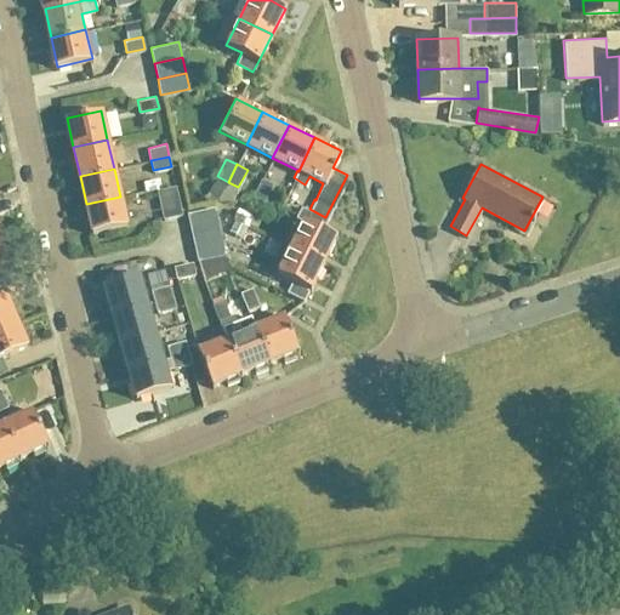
[(254,194),(265,200),(273,182),(262,177),(254,194)]
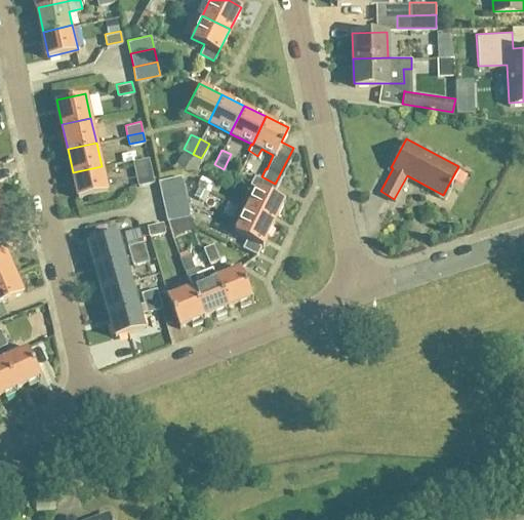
[(149,156),(148,156),(132,159),(137,184),(154,180),(149,156)]
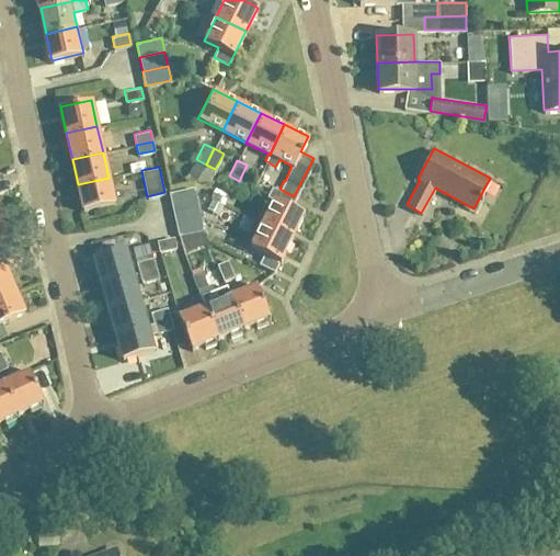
[(109,178),(78,184),(83,212),(114,204),(109,178)]
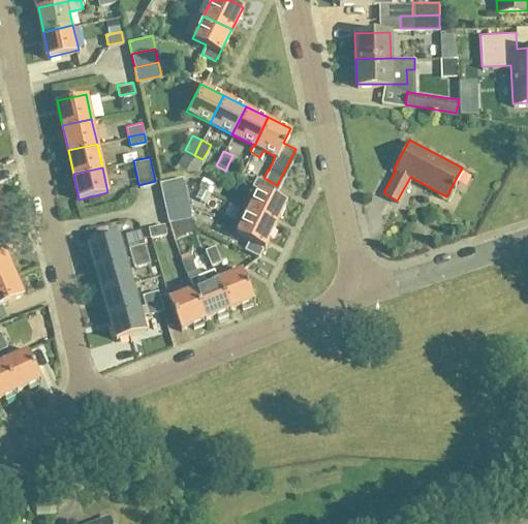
[(277,185),(264,178),(256,175),(251,184),(257,187),(246,209),(274,223),(285,201),(273,194),(277,185)]
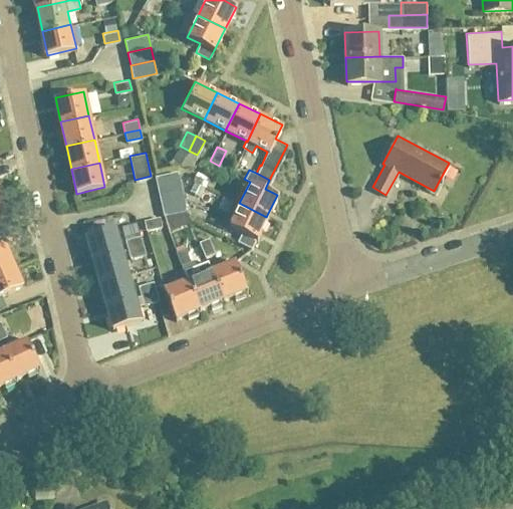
[(158,189),(181,184),(178,171),(155,176),(158,189)]
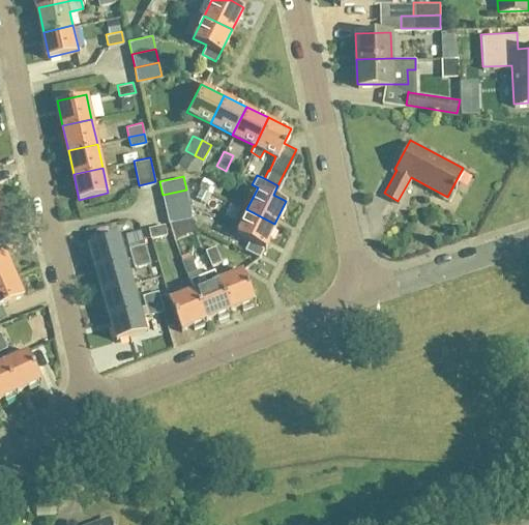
[(211,192),(216,182),(203,176),(198,184),(211,192)]
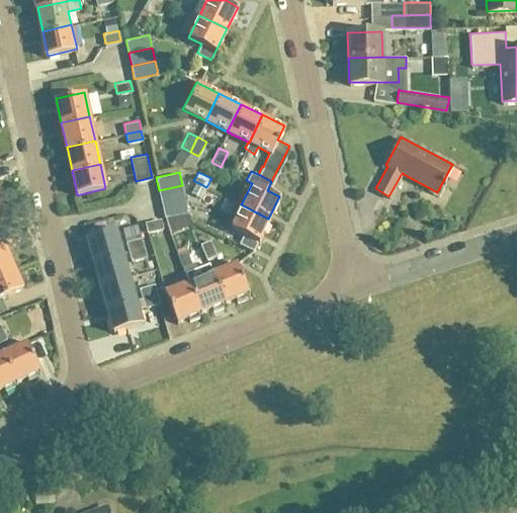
[(185,198),(182,185),(159,190),(162,203),(185,198)]
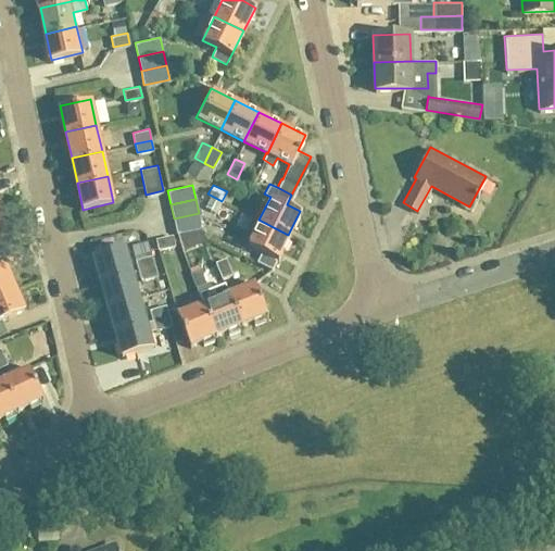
[(177,233),(202,227),(199,213),(174,218),(177,233)]
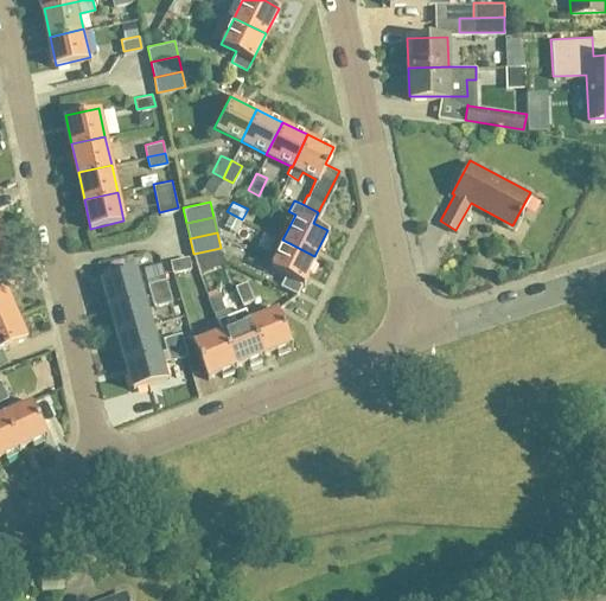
[(295,292),(314,256),(282,240),(269,266),(286,274),(280,283),(295,292)]
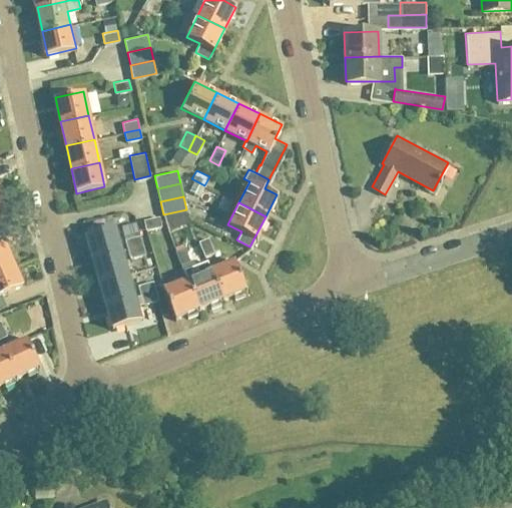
[(158,215),(143,218),(145,228),(161,225),(158,215)]
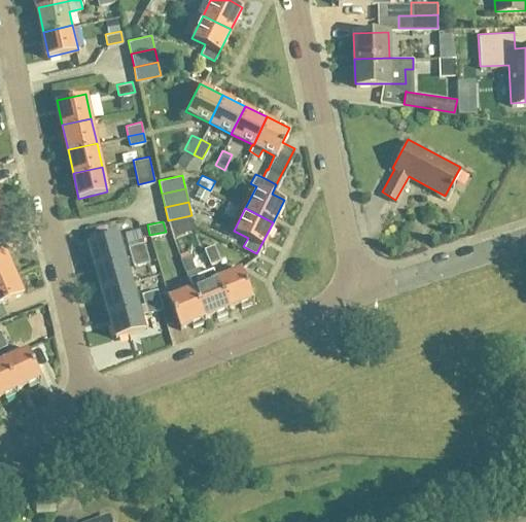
[(95,266),(125,257),(116,233),(89,241),(95,266)]
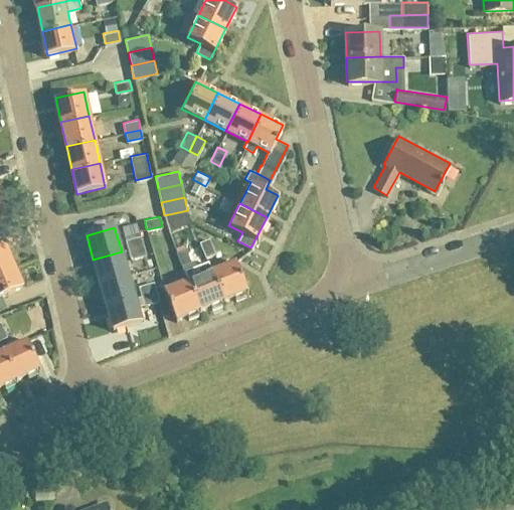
[(128,248),(143,244),(141,234),(125,239),(128,248)]
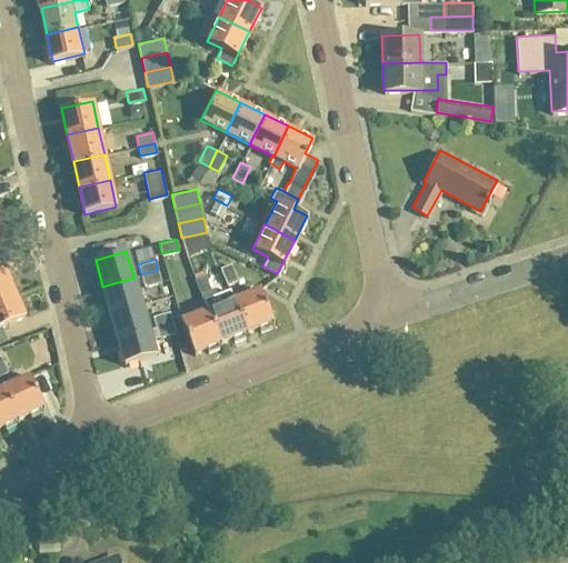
[(237,279),(230,262),(220,267),(227,282),(237,279)]
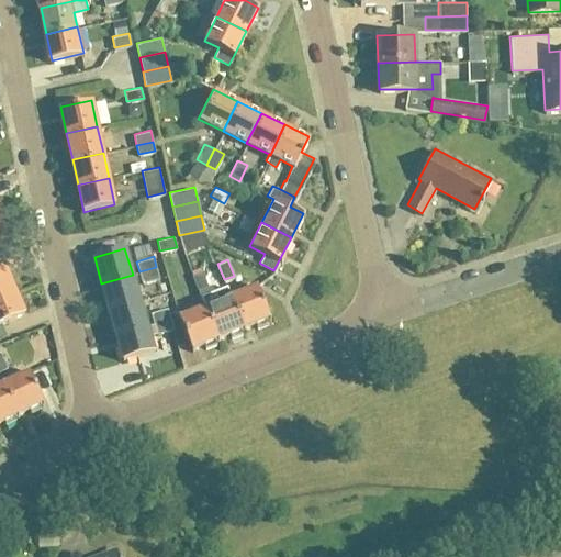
[(159,277),(156,267),(139,271),(143,281),(159,277)]
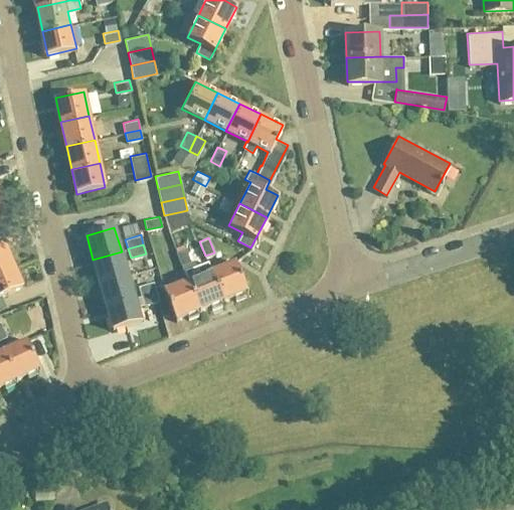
[(0,271),(12,266),(3,245),(0,247),(0,271)]
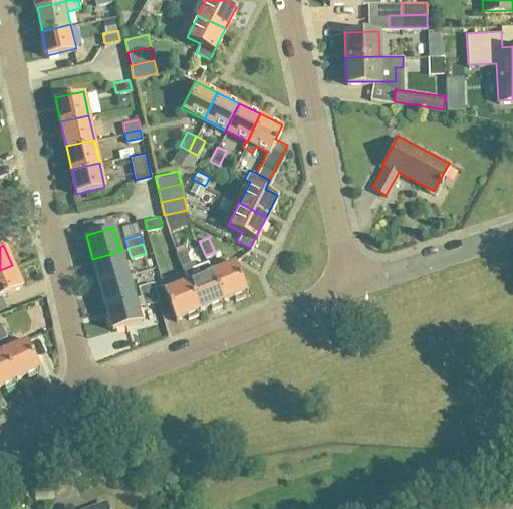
[(177,249),(176,250),(184,269),(187,278),(199,308),(200,308),(199,307),(209,303),(210,307),(221,302),(219,299),(221,298),(222,299),(211,269),(207,260),(197,264),(194,258),(190,259),(185,246),(182,247),(177,249)]
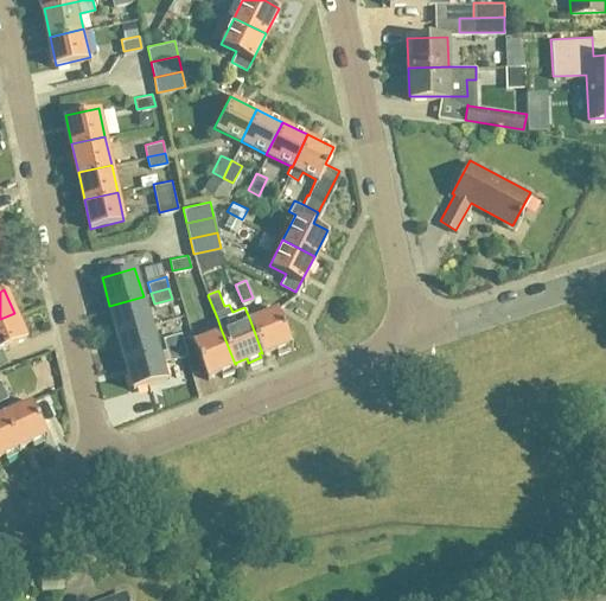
[(144,296),(109,306),(110,307),(117,332),(151,323),(144,296)]
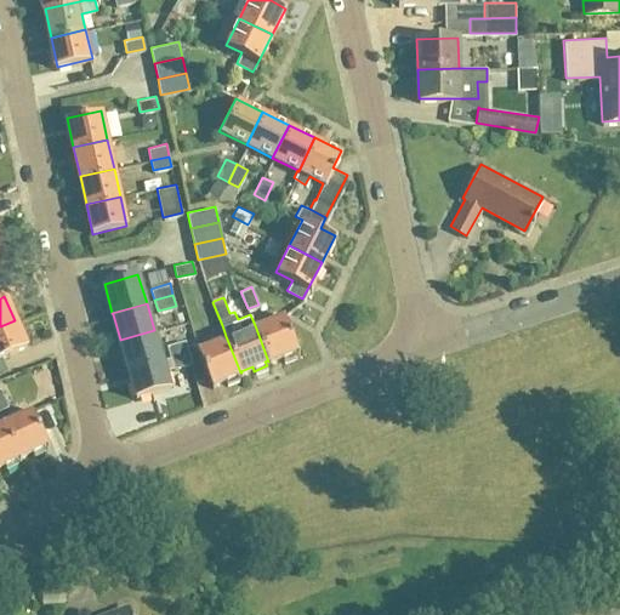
[(269,359),(282,354),(283,359),(295,354),(294,349),(296,349),(296,351),(297,349),(284,312),(282,313),(283,314),(255,325),(268,362),(269,362),(269,359)]
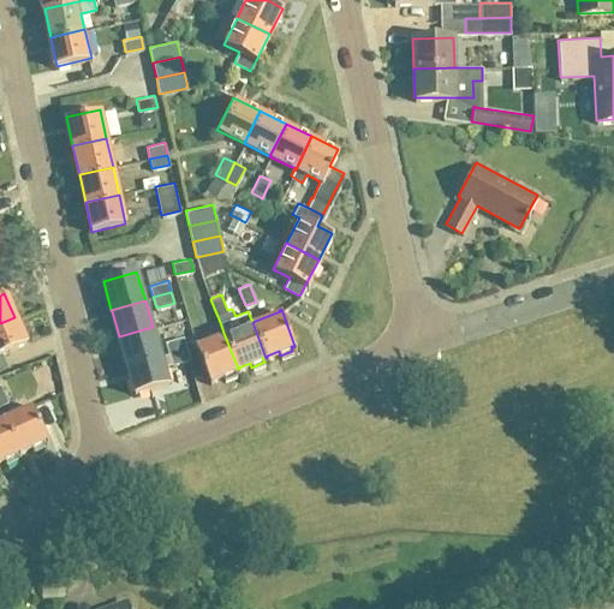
[(0,351),(24,340),(15,317),(0,323),(0,351)]
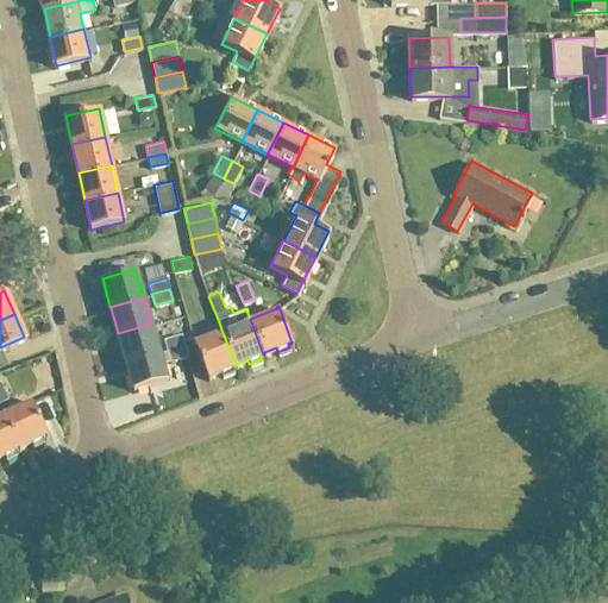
[(125,360),(160,351),(151,324),(118,333),(125,360)]
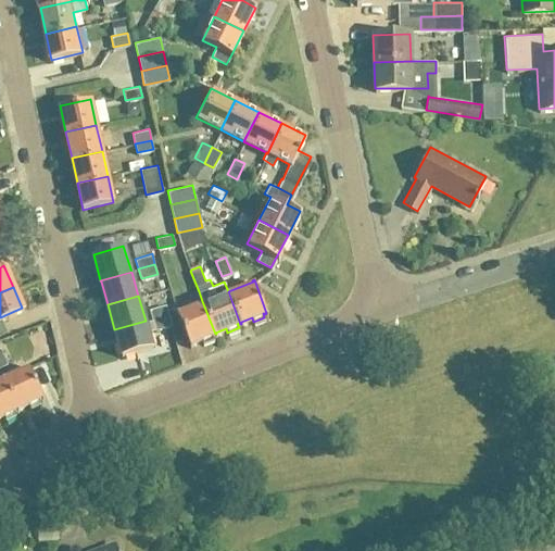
[(214,333),(214,334),(215,334),(202,301),(177,311),(177,310),(175,311),(189,345),(190,343),(190,342),(201,338),(202,342),(213,338),(212,334),(214,333)]
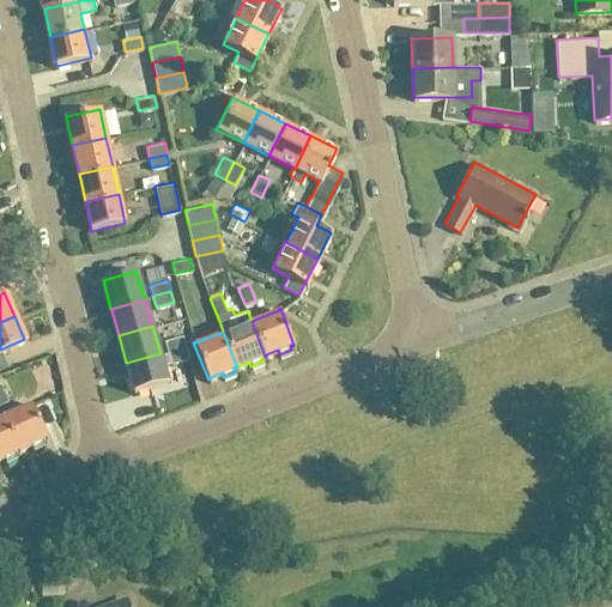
[(165,339),(169,350),(186,345),(182,334),(165,339)]
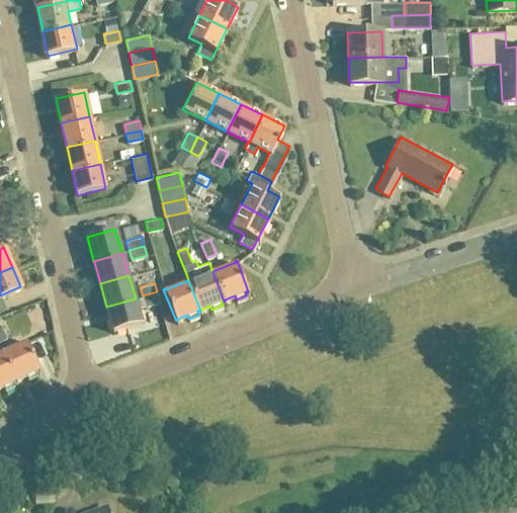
[(145,306),(160,302),(157,291),(143,295),(145,306)]
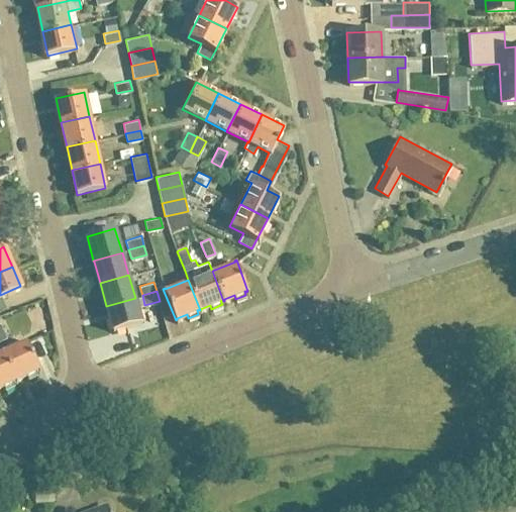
[(142,322),(135,298),(106,306),(113,331),(142,322)]
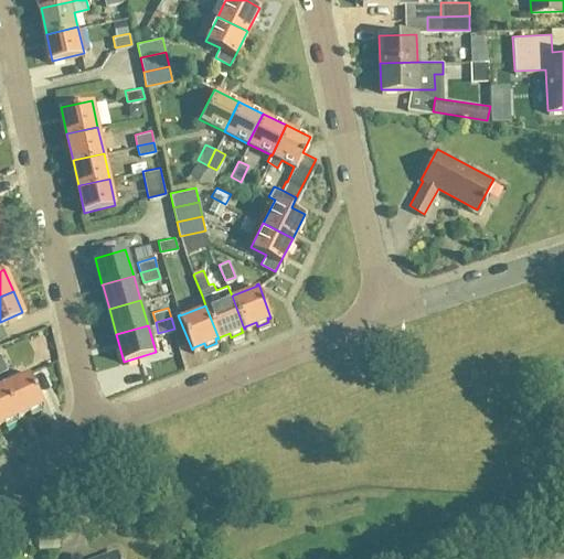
[(28,372),(2,384),(18,416),(19,415),(18,414),(29,409),(30,412),(41,408),(40,404),(42,402),(42,404),(43,404),(28,369),(27,371),(28,372)]
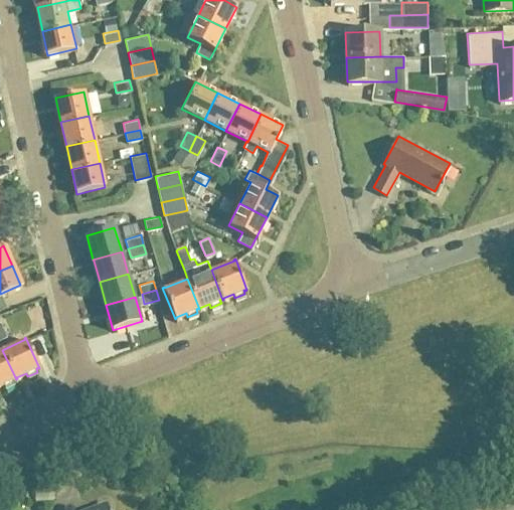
[(0,384),(3,383),(4,387),(14,382),(13,379),(15,378),(15,379),(16,379),(2,350),(0,351),(0,384)]
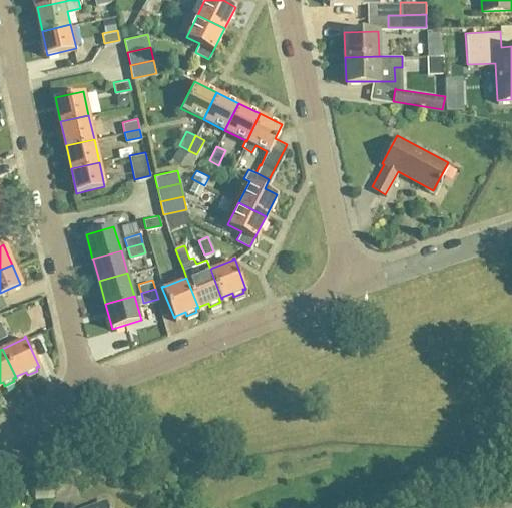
[(107,507),(104,499),(79,507),(107,507)]
